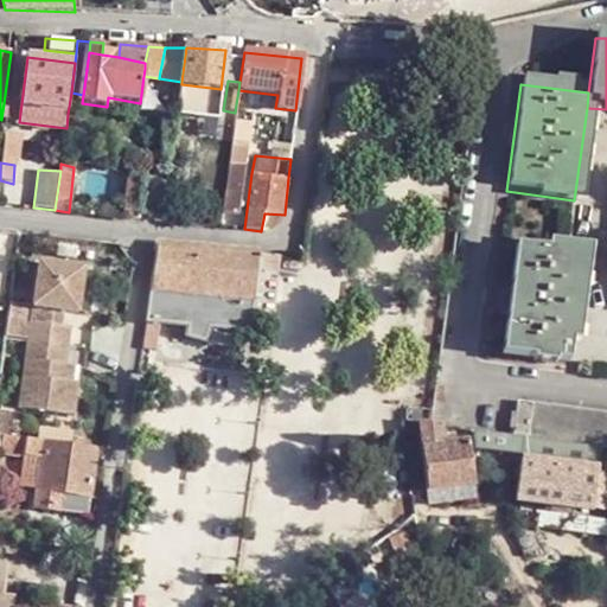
[(126,217),(139,218),(146,173),(132,172),(126,217)]
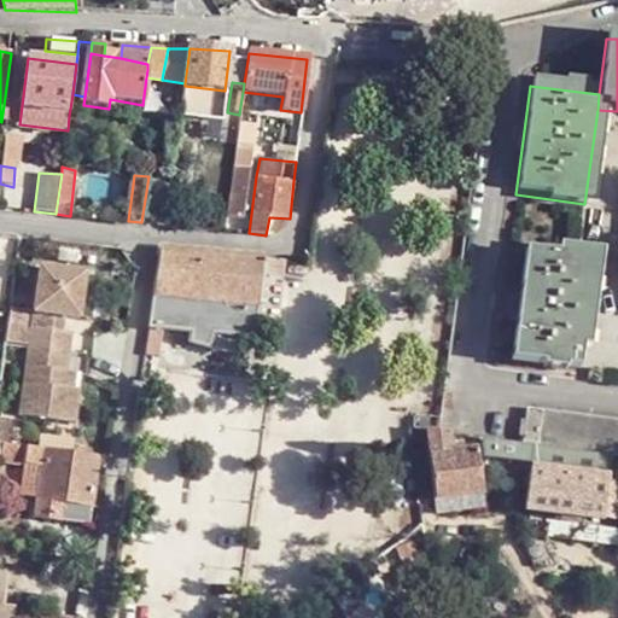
[(159,248),(149,328),(158,330),(246,337),(256,338),(262,258),(159,248)]
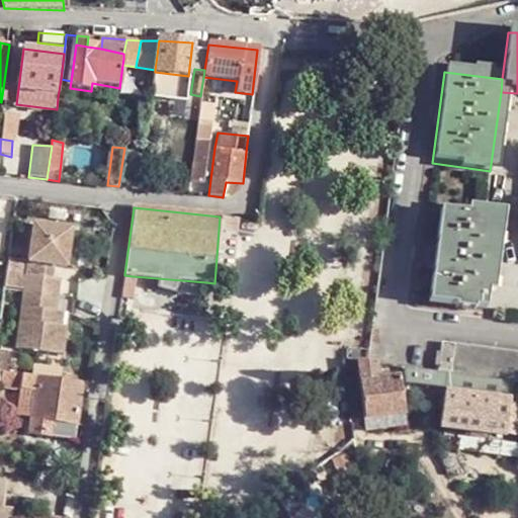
[(498,222),(440,213),(428,306),(488,314),(498,222)]
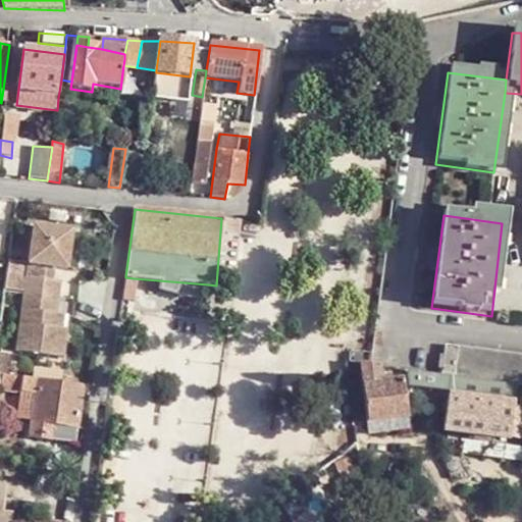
[(72,232),(36,226),(30,263),(63,269),(67,270),(72,232)]
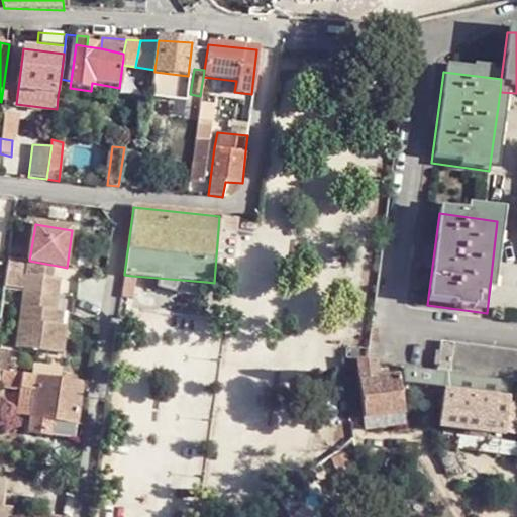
[(25,260),(9,257),(4,286),(21,288),(25,260)]
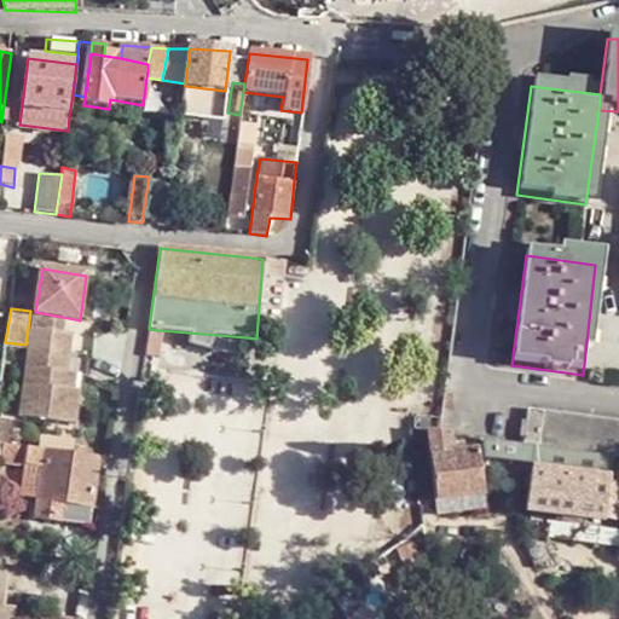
[(75,319),(35,312),(33,327),(73,334),(75,319)]
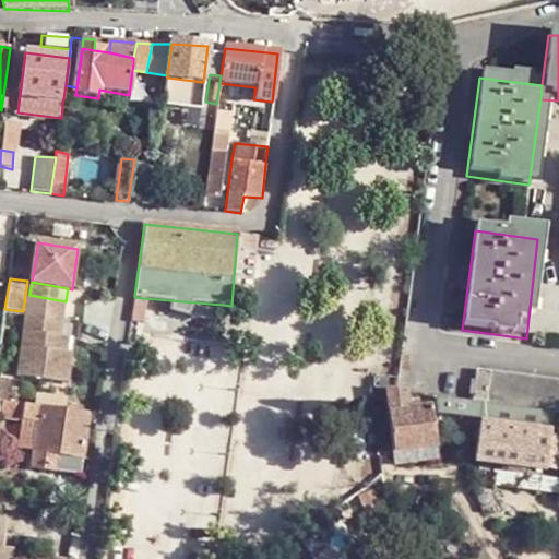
[(66,301),(30,295),(18,375),(67,383),(73,339),(60,336),(66,301)]
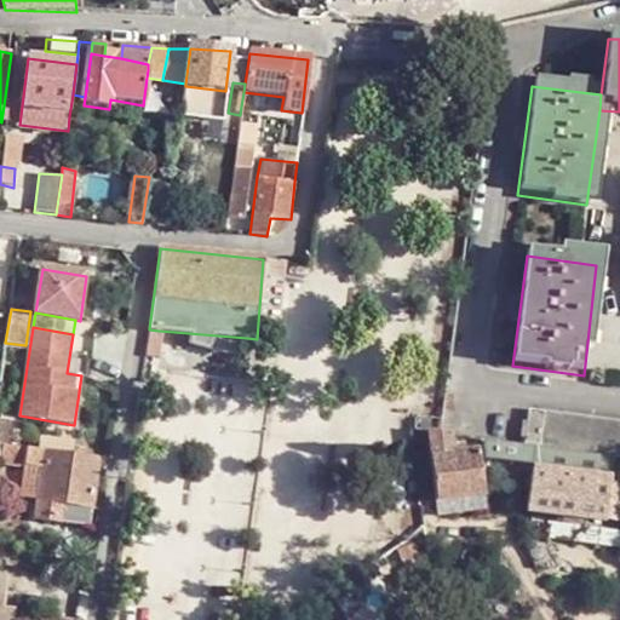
[(246,350),(247,338),(159,331),(159,342),(246,350)]
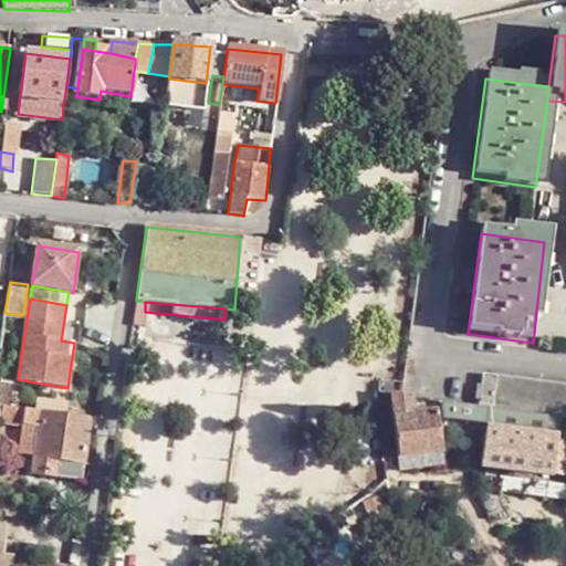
[(565,386),(561,385),(482,375),(479,407),(565,419),(565,386)]
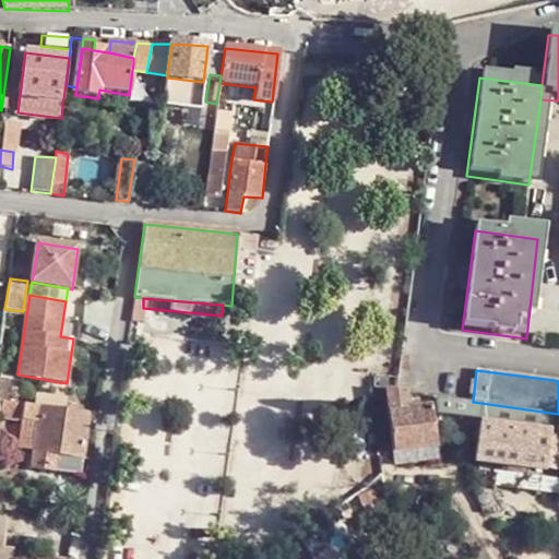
[(385,390),(375,388),(377,401),(387,401),(385,390)]
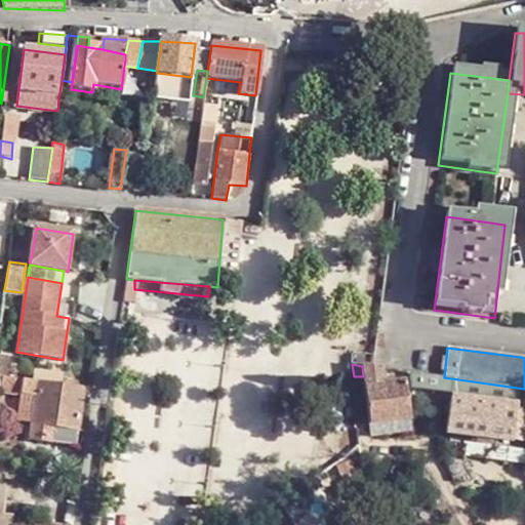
[(385,388),(381,369),(373,368),(362,366),(363,376),(364,390),(385,388)]
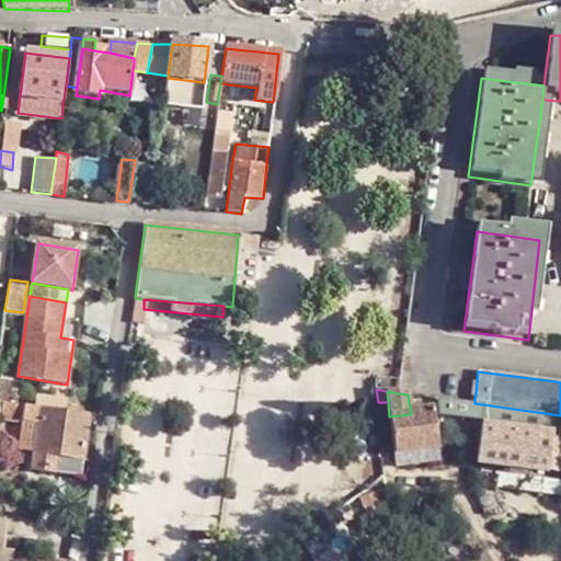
[(455,400),(437,399),(439,418),(455,416),(455,400)]
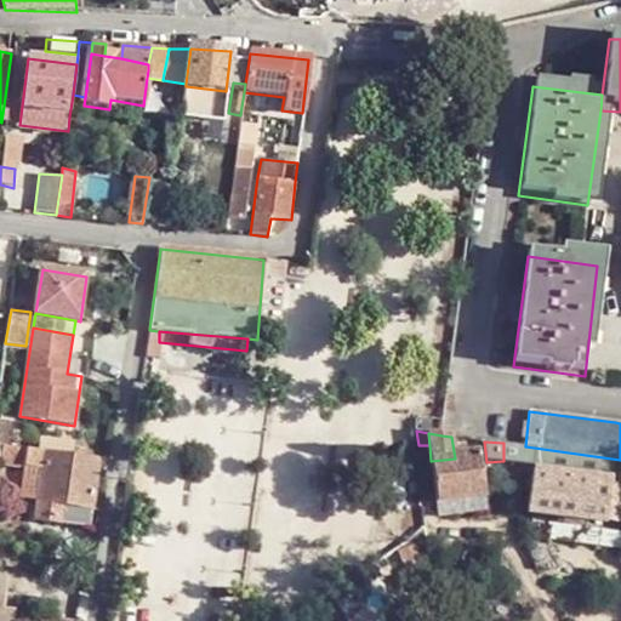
[(1,445),(0,463),(26,468),(28,449),(1,445)]
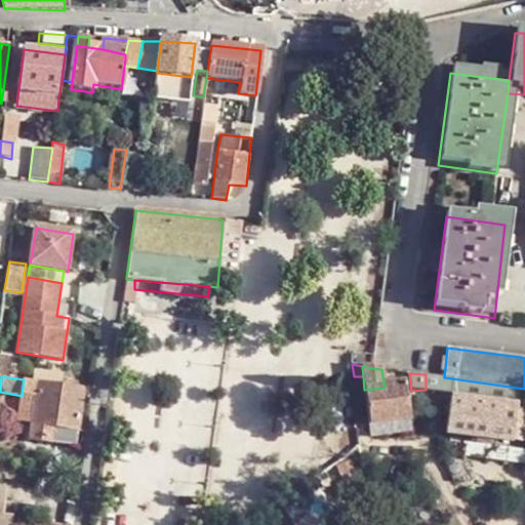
[(75,446),(82,389),(24,379),(22,396),(37,398),(31,440),(75,446)]
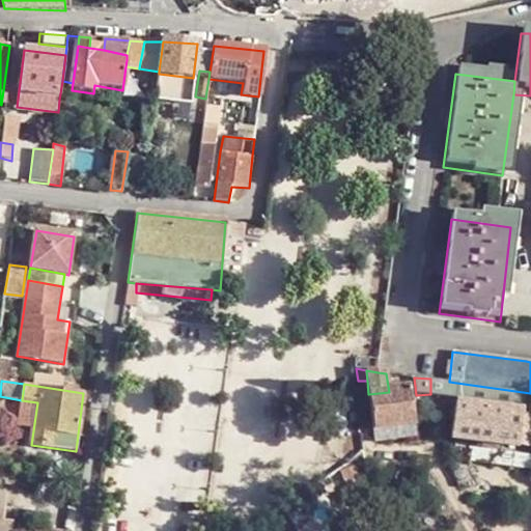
[(410,390),(389,392),(368,394),(374,443),(416,436),(410,390)]
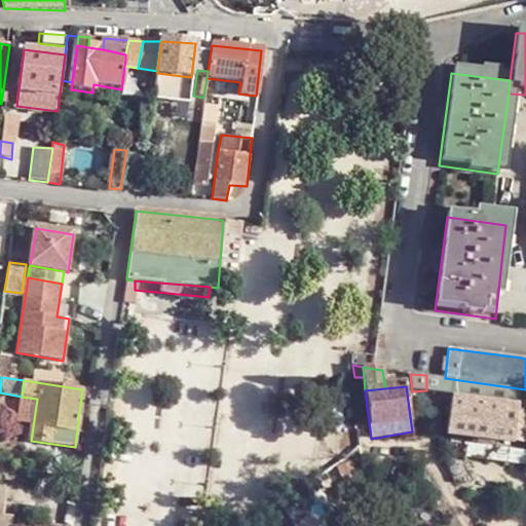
[(525,412),(525,396),(453,386),(448,424),(523,436),(525,412)]
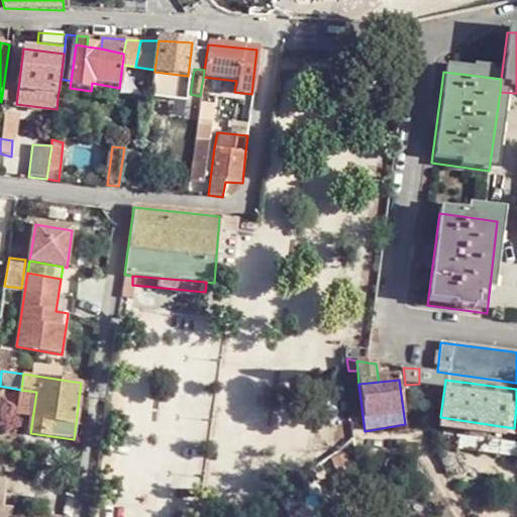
[(337,505),(337,489),(325,496),(326,512),(337,505)]
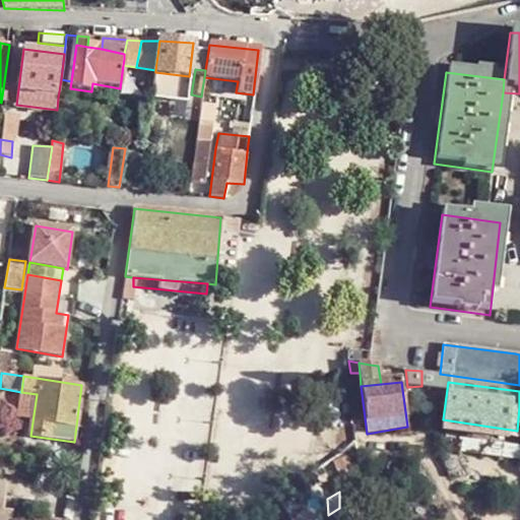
[(320,519),(328,515),(327,499),(303,517),(304,519),(320,519)]
